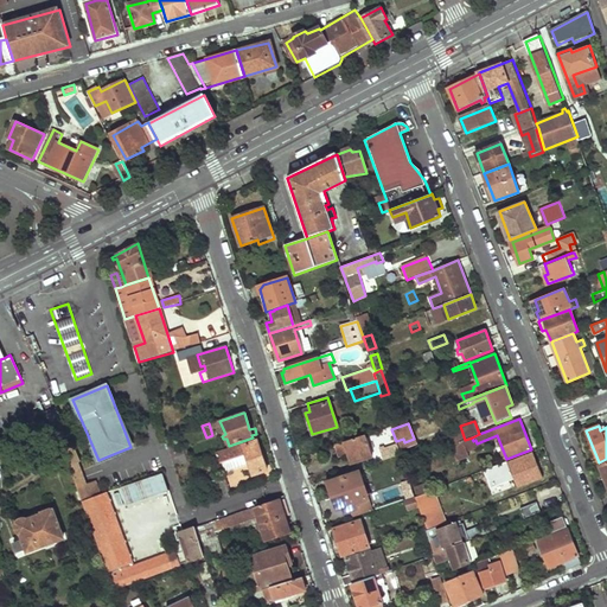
[(352,465),(372,458),(365,435),(334,446),(338,458),(349,455),(352,465)]
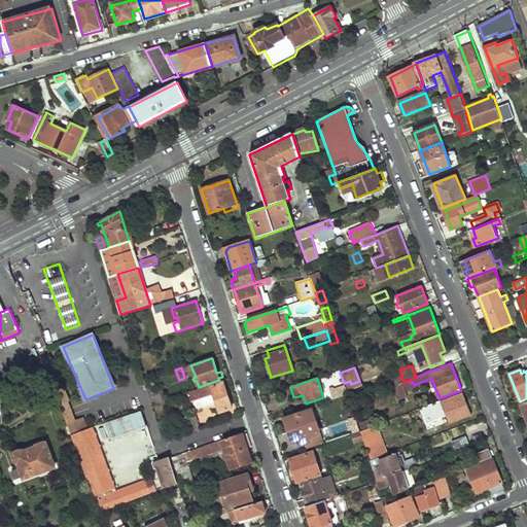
[(208,386),(187,392),(190,402),(214,394),(217,405),(211,406),(213,411),(218,409),(219,413),(232,409),(222,382),(208,387),(208,386)]
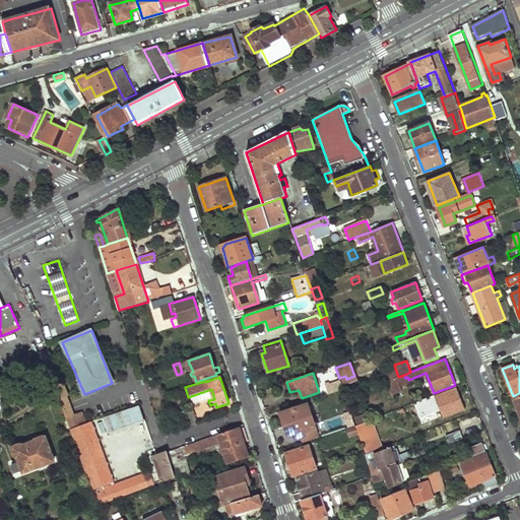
[(69,396),(61,379),(52,383),(59,399),(61,399),(71,430),(86,424),(81,412),(74,415),(67,397),(69,396)]
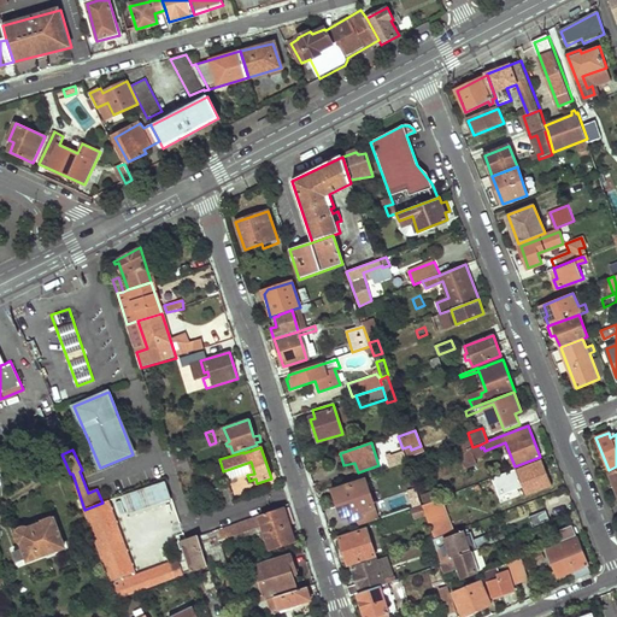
[(404,452),(386,459),(389,469),(407,463),(404,452)]
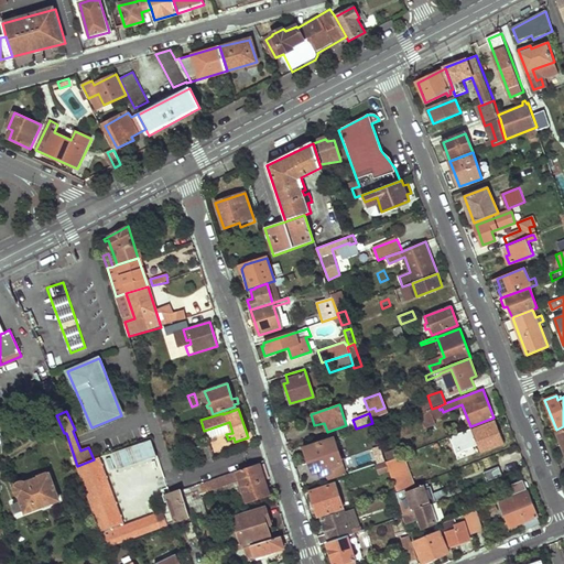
[(473,427),(449,437),(453,443),(462,440),(462,441),(473,437),(472,433),(474,432),(483,453),(503,444),(494,421),(474,430),(473,427)]
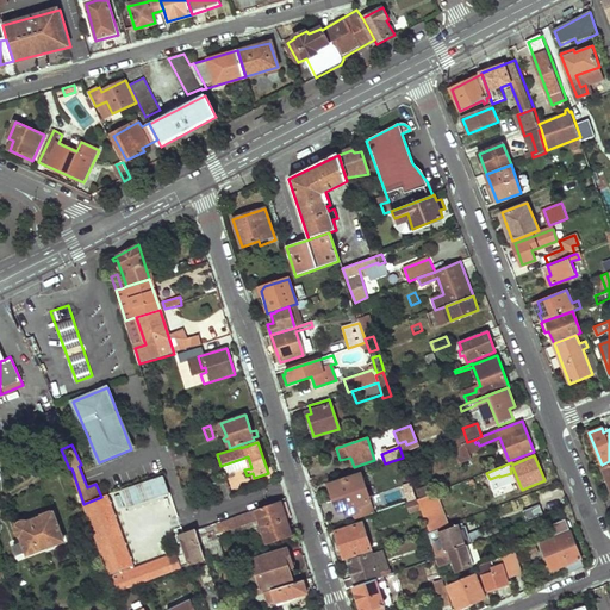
[(162,477),(120,490),(125,508),(167,495),(162,477)]
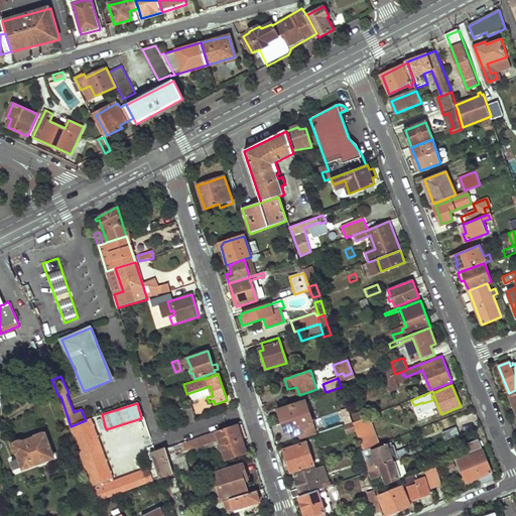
[(301,432),(303,438),(316,434),(309,412),(306,413),(303,404),(280,411),(287,432),(295,430),(296,434),(301,432)]
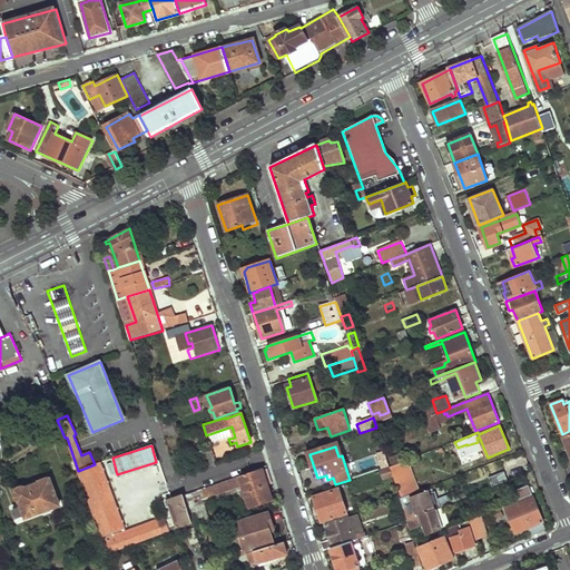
[(196,453),(203,470),(217,465),(210,448),(196,453)]
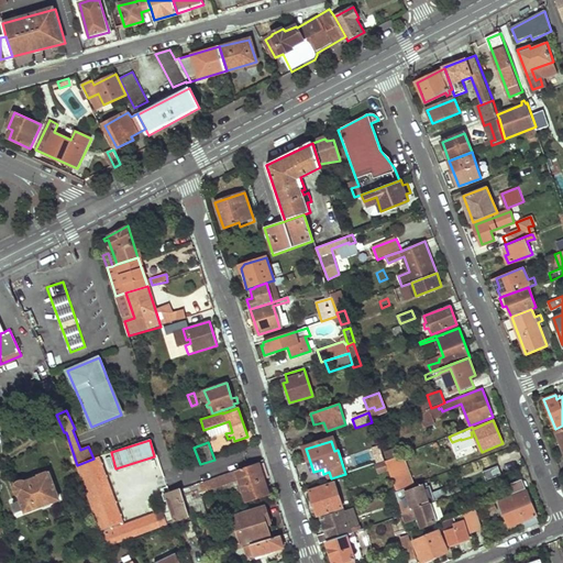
[(404,454),(384,460),(385,462),(387,471),(396,492),(409,487),(416,485),(404,454)]
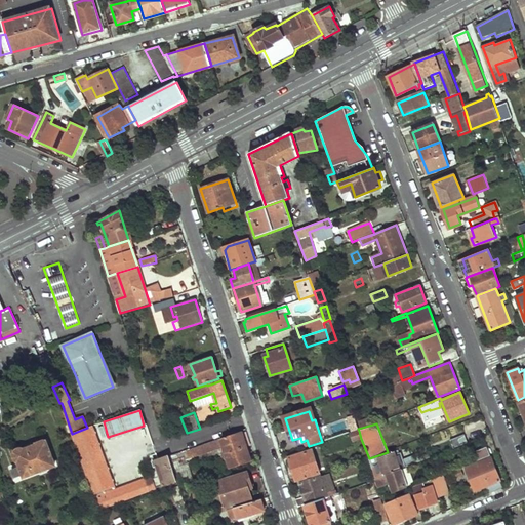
[(87,428),(72,434),(94,496),(115,488),(92,427),(87,428)]
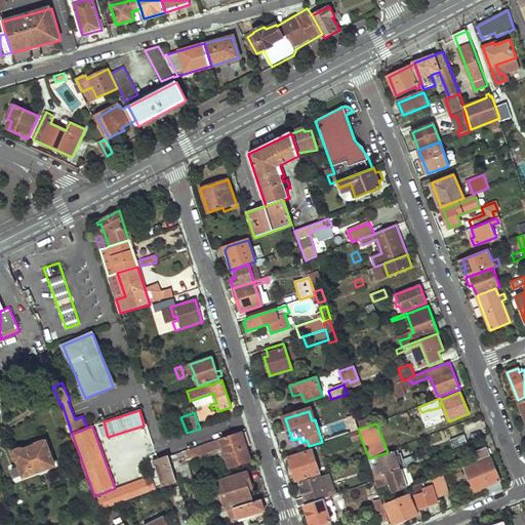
[(361,439),(359,431),(351,434),(354,441),(361,439)]
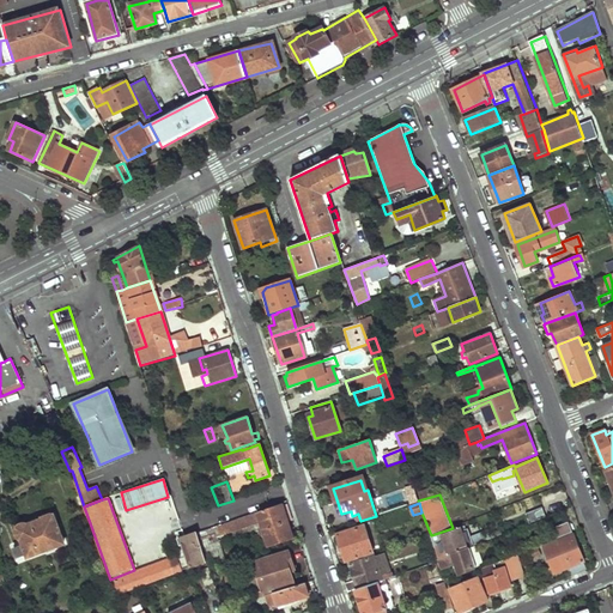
[(281,504),(218,526),(220,530),(223,530),(224,533),(228,532),(228,534),(246,528),(252,523),(253,526),(256,523),(256,522),(259,521),(267,547),(292,539),(281,504)]
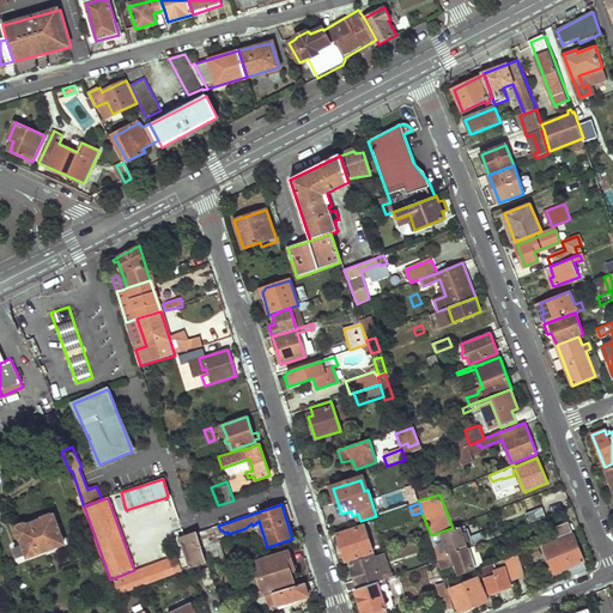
[(525,514),(528,523),(545,520),(541,509),(525,514)]
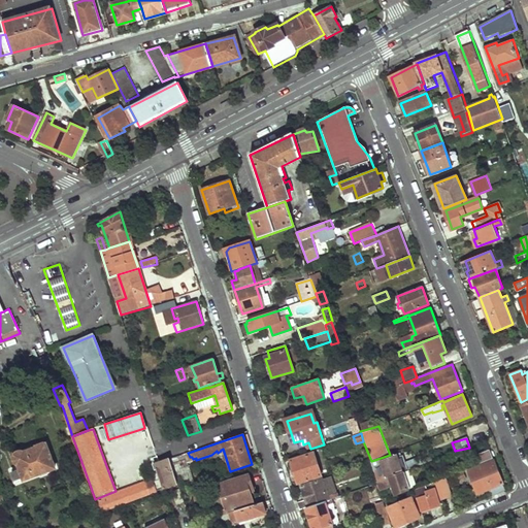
[(20,470),(11,473),(14,482),(23,477),(24,481),(55,469),(46,444),(14,457),(20,470)]
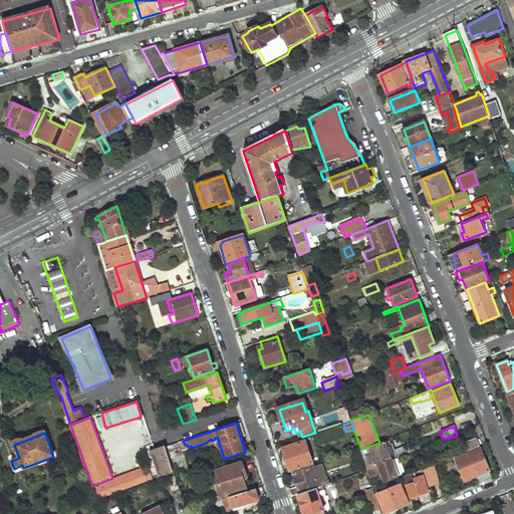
[(282,449),(289,471),(313,463),(306,441),(282,449)]
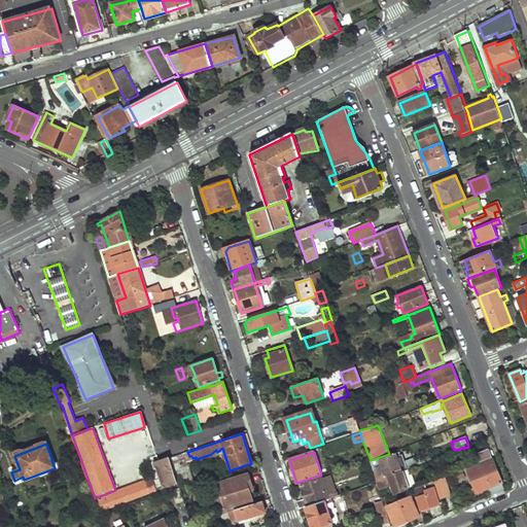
[(184,453),(169,458),(177,484),(179,488),(208,478),(205,468),(190,472),(184,453)]
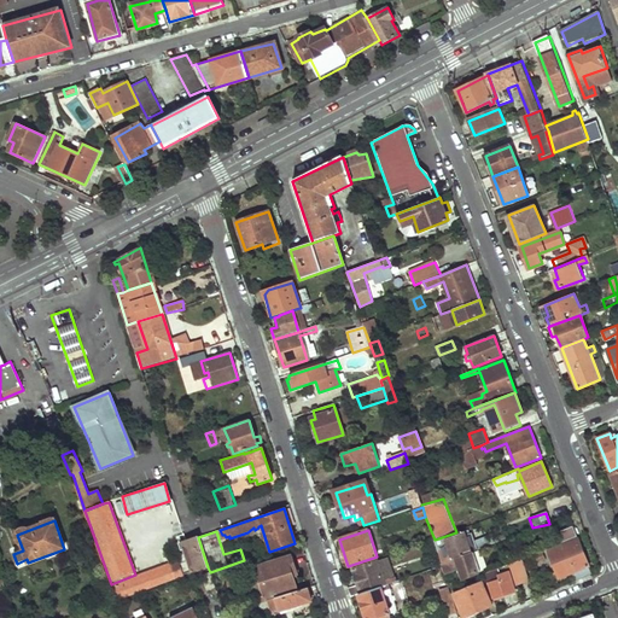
[(449,535),(435,540),(442,563),(471,552),(465,532),(450,538),(449,535)]
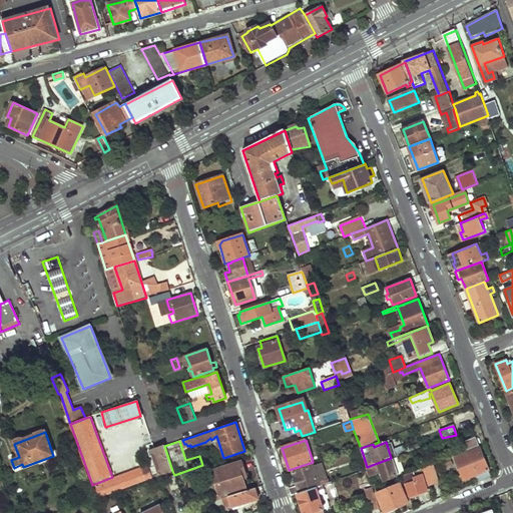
[(161,471),(158,472),(158,475),(172,471),(164,446),(154,450),(161,471)]
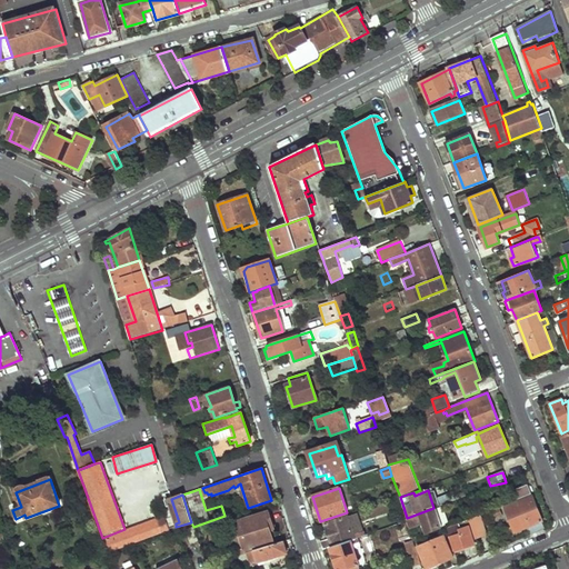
[(533,497),(506,507),(515,531),(528,526),(531,535),(546,529),(533,497)]
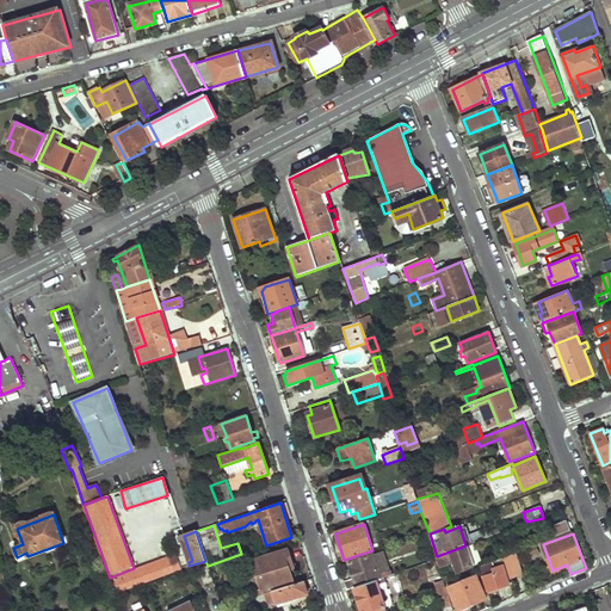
[(399,547),(401,556),(419,550),(417,541),(399,547)]
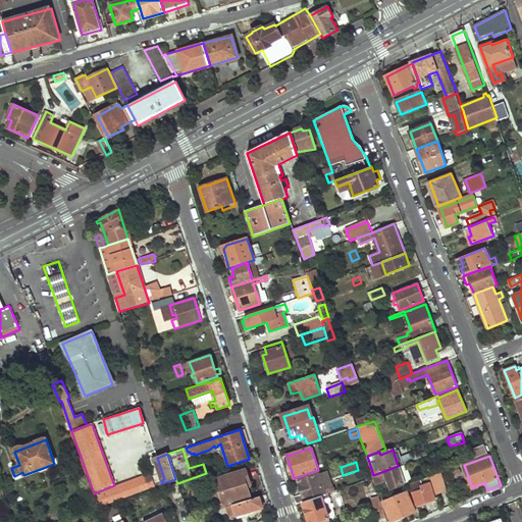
[(398,466),(373,475),(376,484),(385,481),(387,485),(390,485),(392,487),(404,483),(398,466)]
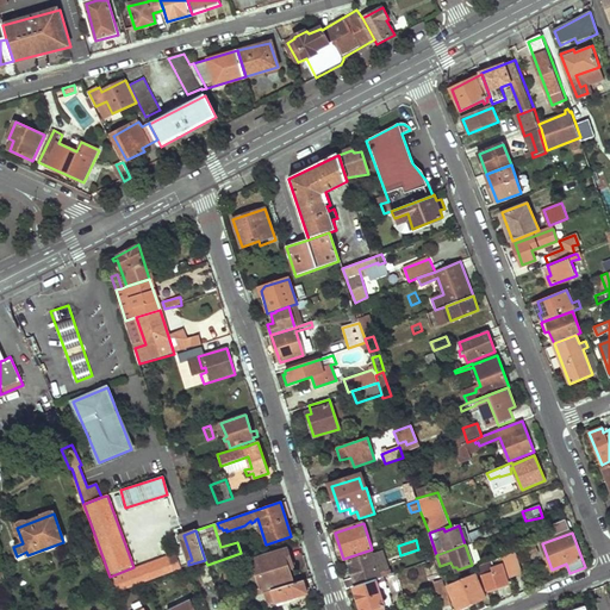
[(523,552),(526,558),(539,553),(536,545),(526,548),(527,551),(523,552)]
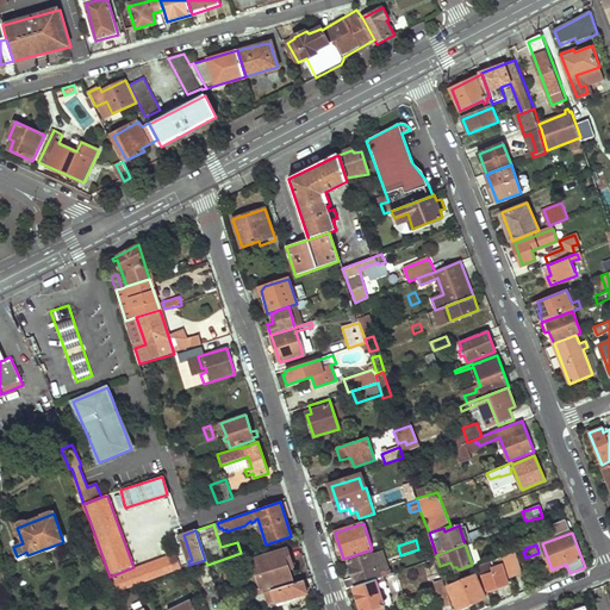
[(251,590),(253,596),(262,593),(261,590),(296,579),(286,549),(251,560),(261,587),(251,590)]
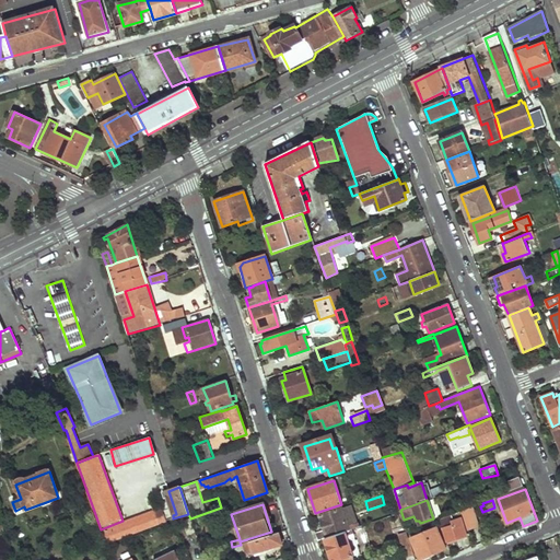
[(463,511),(465,517),(469,529),(479,525),(473,508),(463,511)]
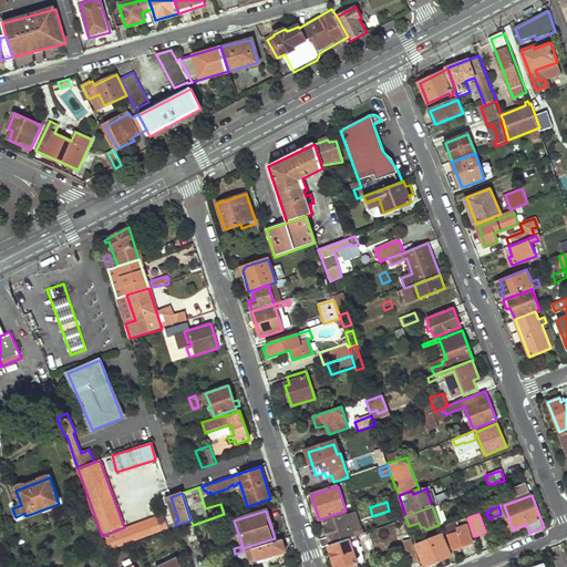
[(319,540),(321,548),(329,546),(358,536),(366,533),(364,529),(352,533),(347,515),(323,523),(328,537),(319,540)]
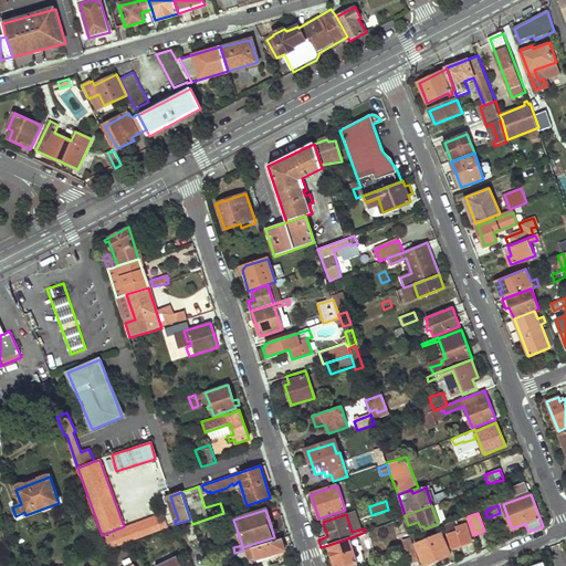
[(467,515),(443,524),(452,547),(474,540),(469,524),(470,523),(468,516),(467,515)]
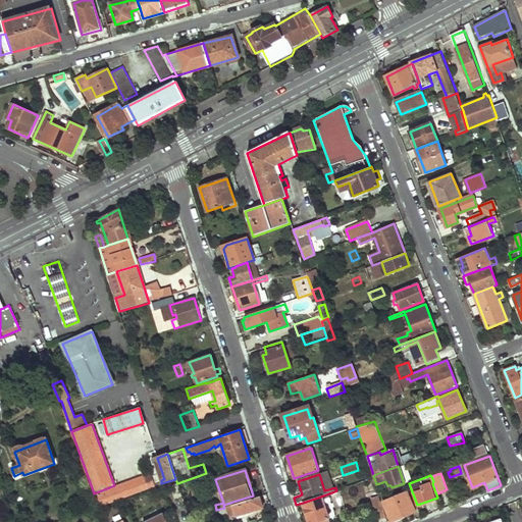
[(152,476),(96,498),(99,507),(156,485),(152,476)]
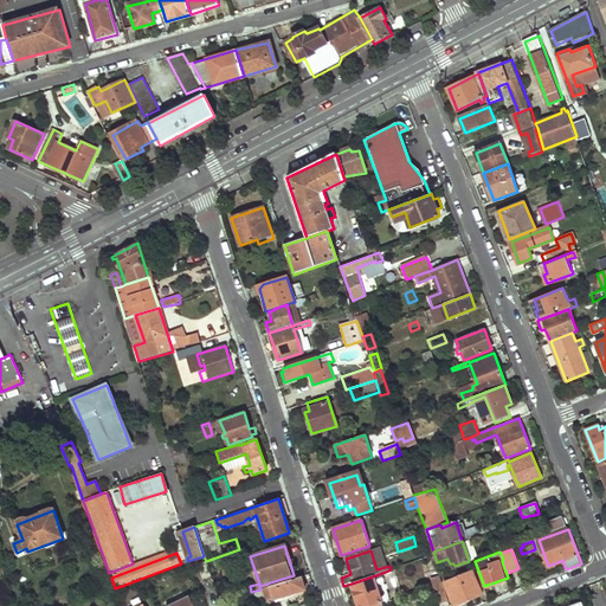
[(463,575),(446,582),(455,605),(483,594),(475,572),(466,574),(465,572),(463,573),(463,575)]
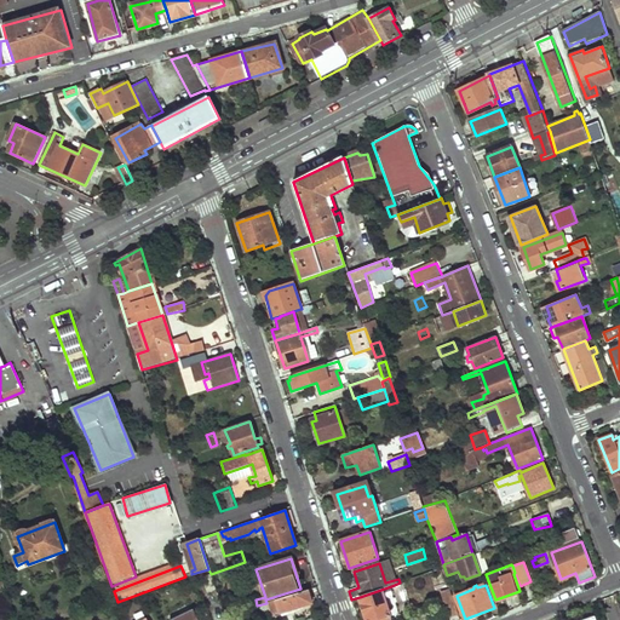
[(391,586),(360,597),(366,619),(392,619),(385,598),(394,595),(391,586)]
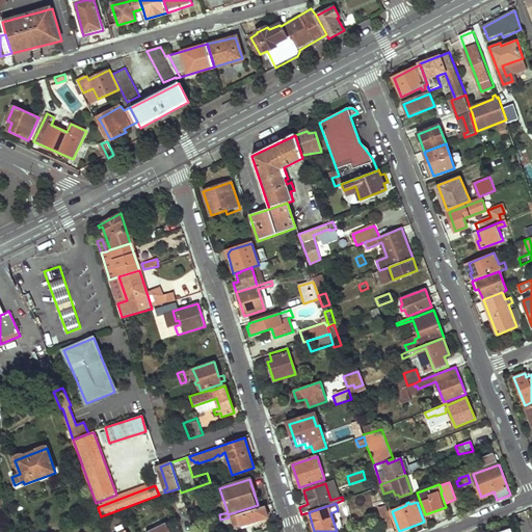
[(387,504),(380,505),(389,529),(395,526),(387,504)]
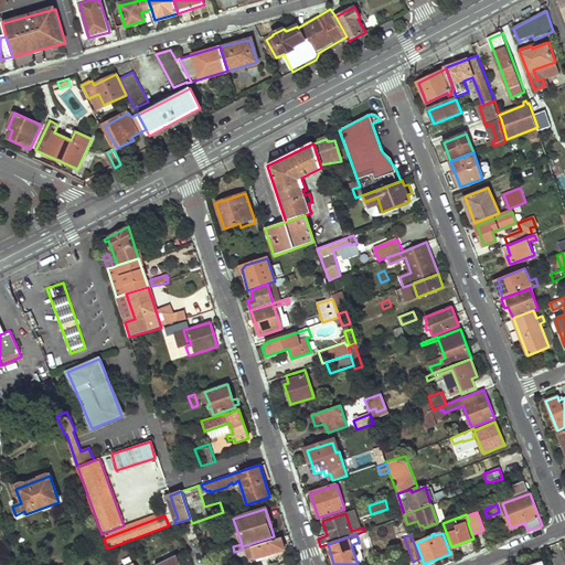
[(280,537),(245,550),(246,552),(237,554),(240,561),(248,558),(249,561),(285,550),(280,537)]
